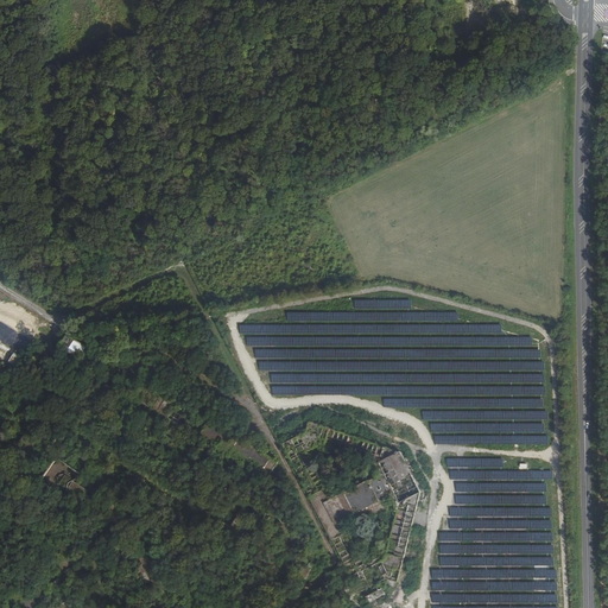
[(92,352),(93,350),(69,336),(59,350),(83,366),(90,355),(90,354),(92,352)]
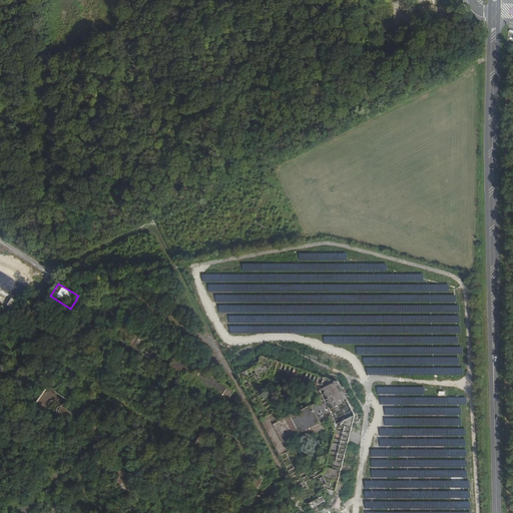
[(119,292),(112,287),(107,295),(114,299),(119,292)]
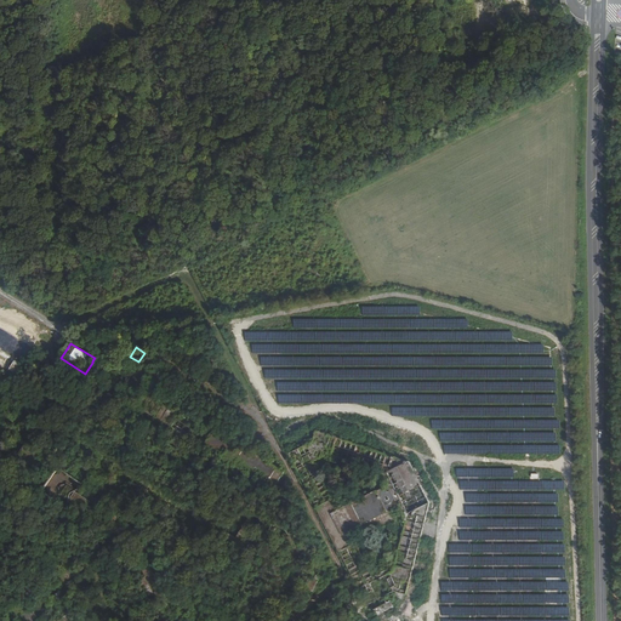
[(40,375),(18,362),(0,349),(0,366),(91,426),(93,421),(100,414),(84,403),(75,398),(43,377),(40,375)]
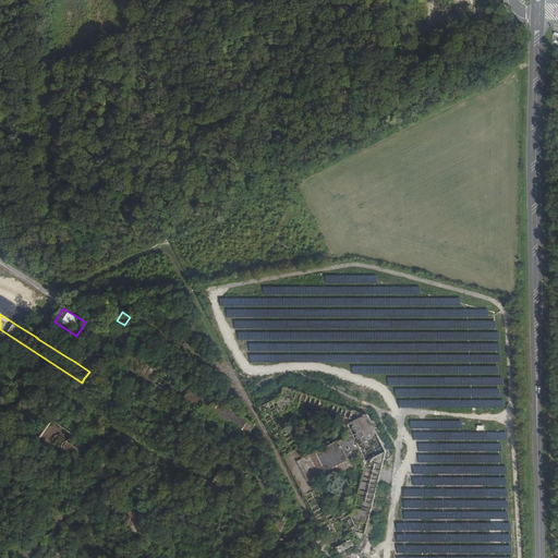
[(38,339),(45,329),(36,324),(40,317),(37,315),(31,325),(37,328),(34,334),(36,336),(36,337),(38,339)]
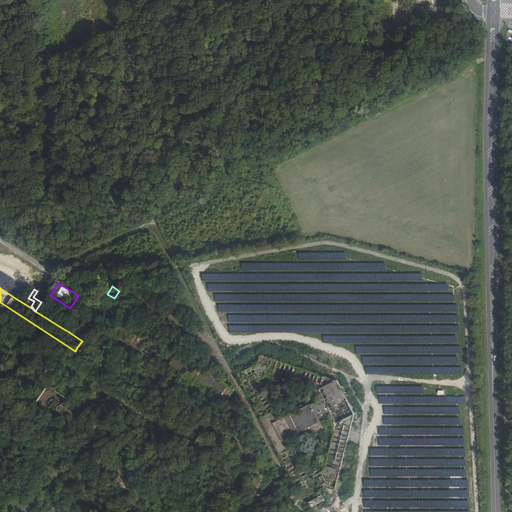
[(74,324),(71,322),(84,301),(77,296),(76,298),(76,299),(80,302),(70,317),(69,317),(67,320),(67,319),(62,328),(69,332),(74,324)]
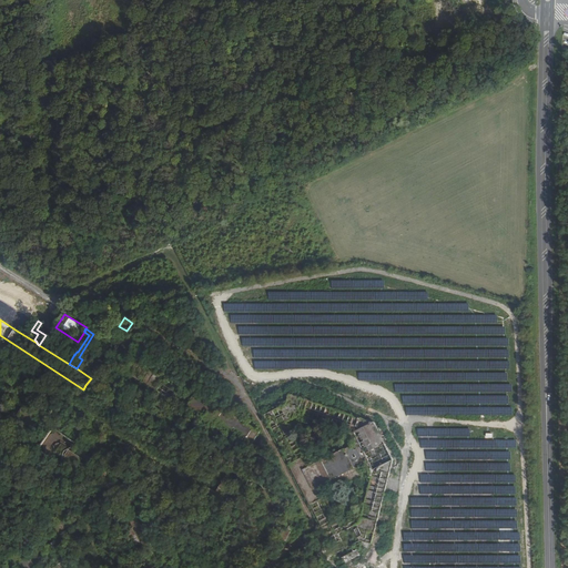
[(163,403),(166,397),(161,393),(156,398),(155,398),(154,399),(163,405),(164,404),(163,403)]
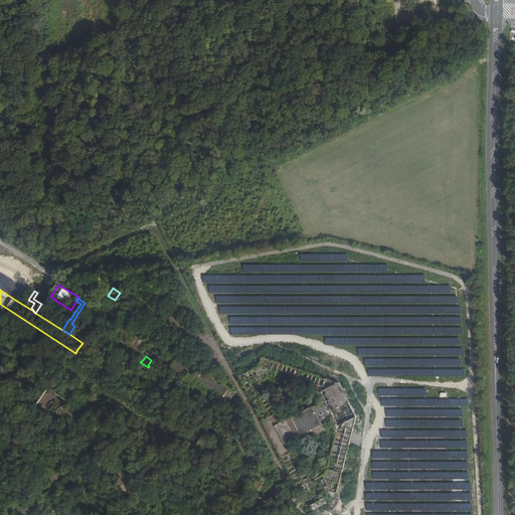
[(316,391),(321,376),(277,362),(273,376),(316,391)]
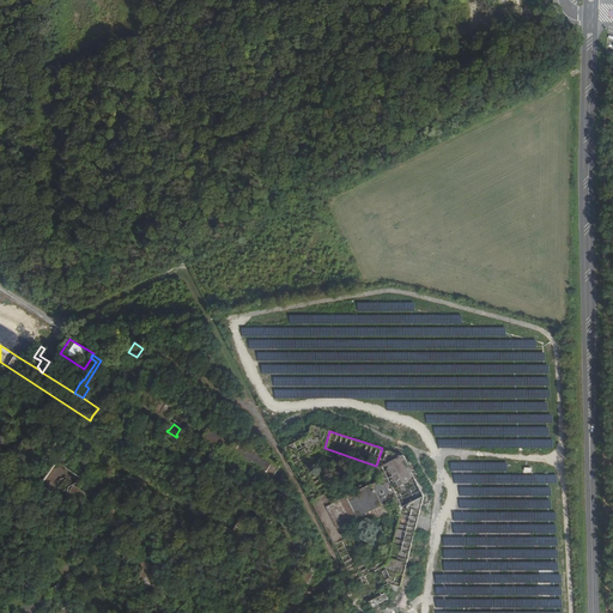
[(413,473),(404,455),(382,448),(376,466),(375,469),(381,471),(384,479),(394,498),(399,508),(398,514),(401,515),(419,519),(425,497),(416,479),(413,473)]
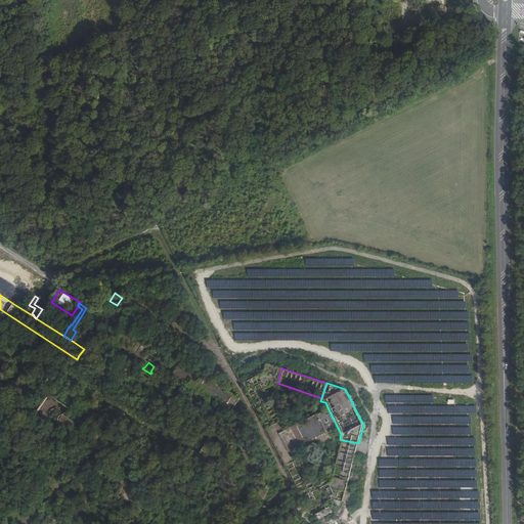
[(49,397),(48,396),(46,399),(37,415),(51,424),(53,421),(57,424),(58,421),(58,418),(60,416),(62,415),(64,411),(61,409),(63,405),(49,397)]
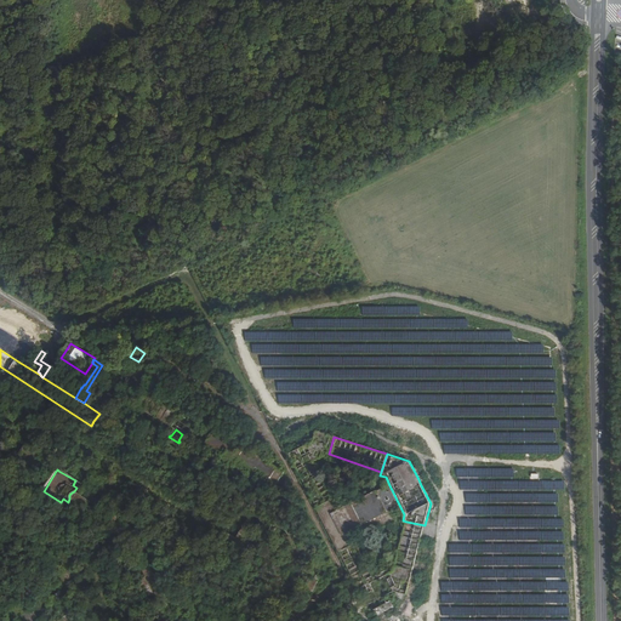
[(289,496),(294,489),(284,483),(279,490),(289,496)]
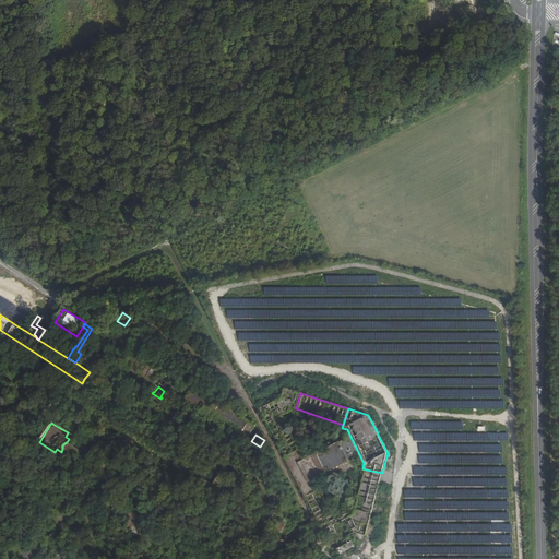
[(353,458),(359,454),(351,437),(341,442),(340,441),(305,459),(316,477),(323,474),(328,483),(358,467),(353,458)]
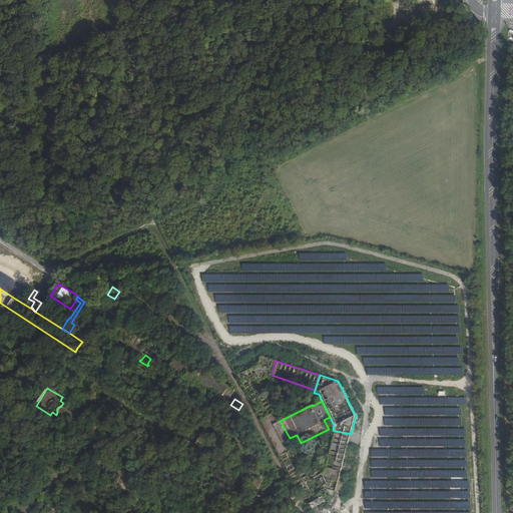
[(85,410),(88,406),(82,402),(79,406),(85,410)]
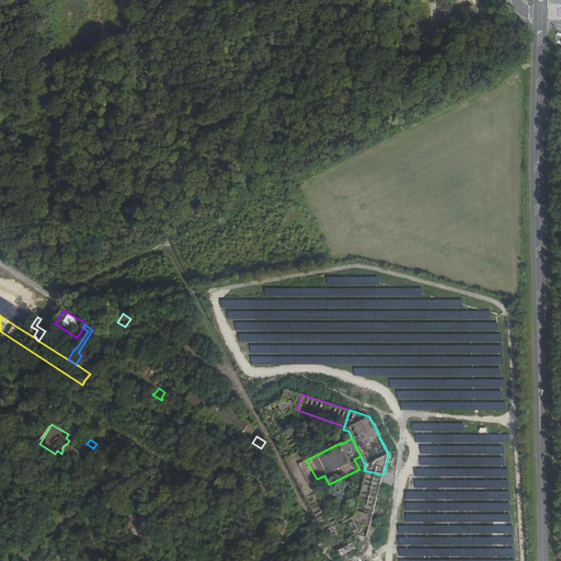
[(79,457),(82,453),(69,444),(65,449),(78,458),(79,457)]
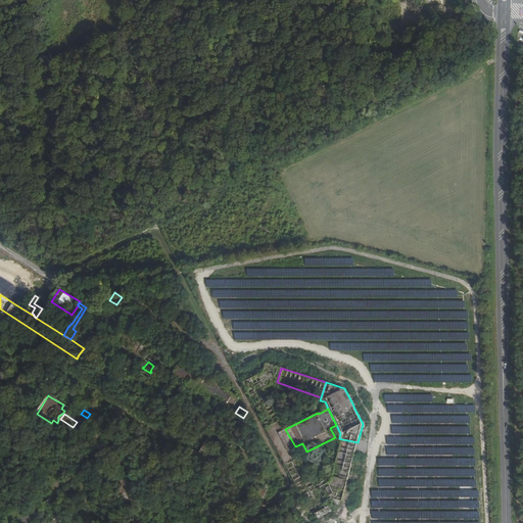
[(80,436),(82,431),(74,426),(73,427),(70,430),(80,436)]
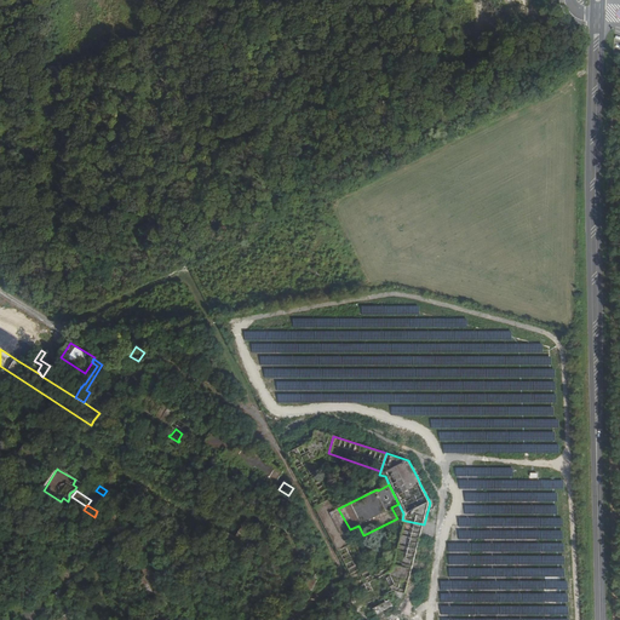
[(361,551),(350,529),(338,509),(322,517),(359,587),(374,579),(373,575),(366,561),(371,558),(366,549),(361,551)]
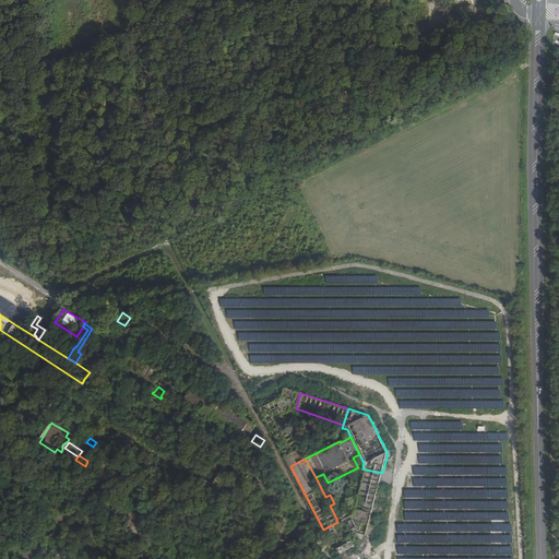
[(97,473),(115,485),(118,482),(116,479),(118,476),(120,477),(121,475),(119,474),(120,473),(104,463),(103,464),(97,473)]
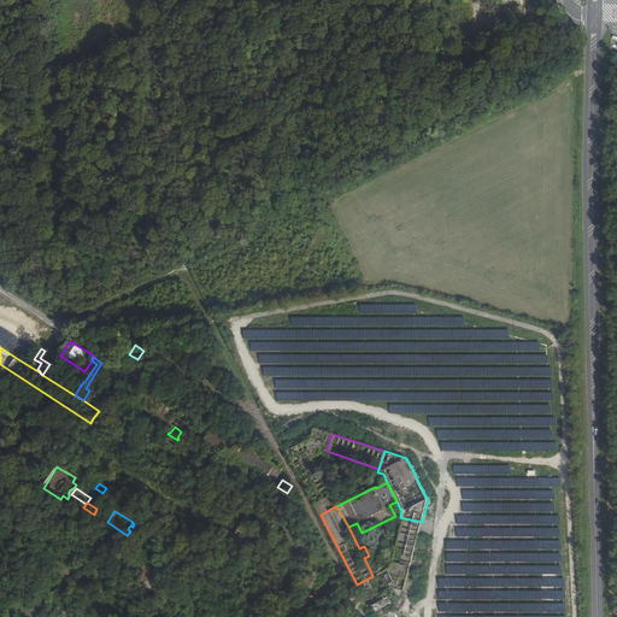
[(66,527),(69,523),(57,515),(54,517),(57,521),(64,524),(66,527)]
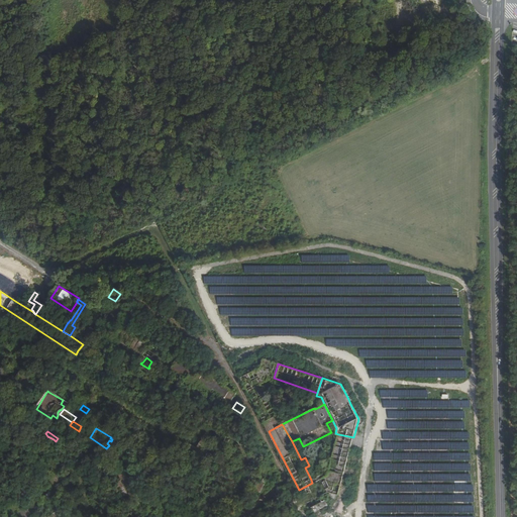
[(224,440),(226,436),(219,432),(216,436),(224,440)]
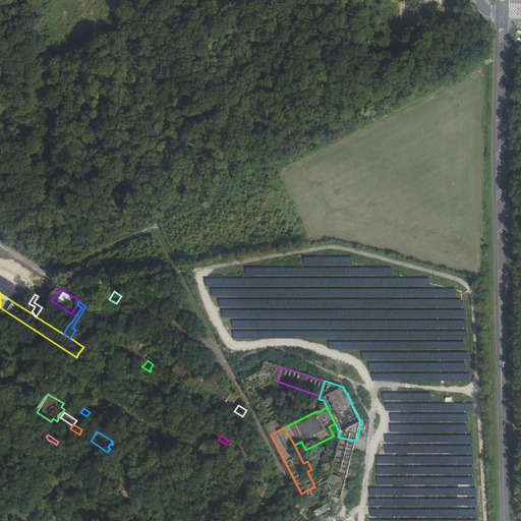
[(339,498),(341,499),(356,441),(341,438),(330,478),(327,480),(314,486),(301,494),(308,508),(317,503),(320,502),(329,497),(331,501),(338,503),(339,498)]
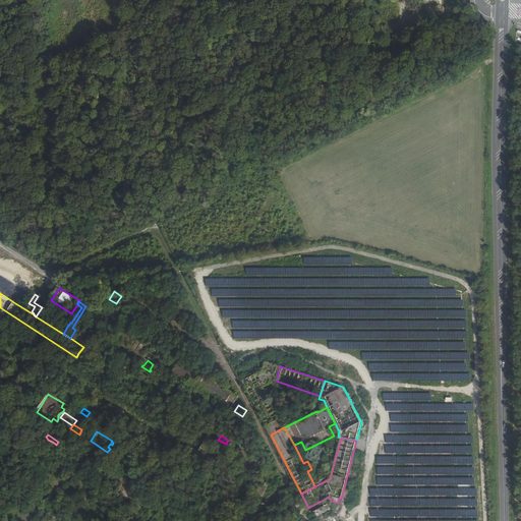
[(49,450),(54,443),(48,440),(44,446),(49,450)]
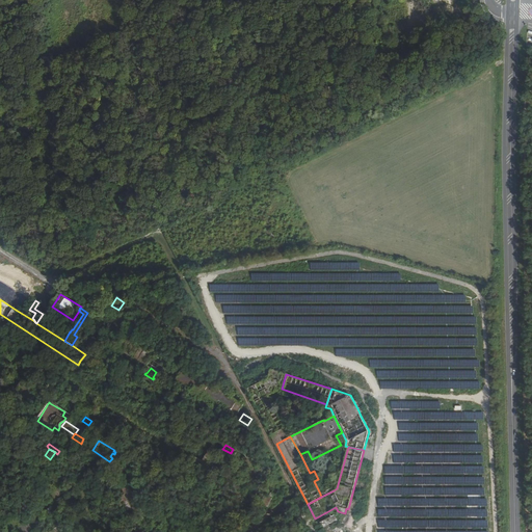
[(233,459),(237,451),(233,449),(231,453),(229,457),(233,459)]
